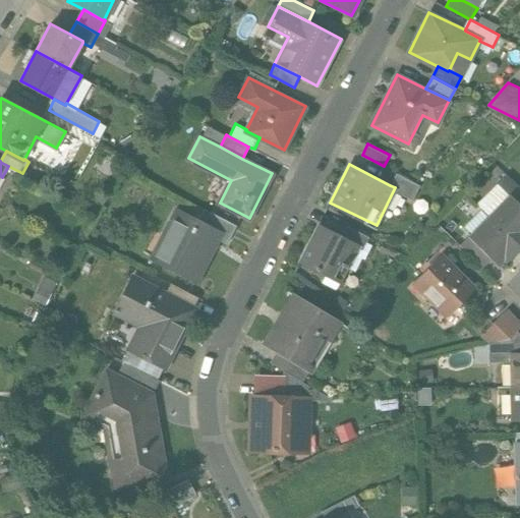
[(396,173),(390,185),(395,187),(394,189),(413,198),(420,184),(396,173)]
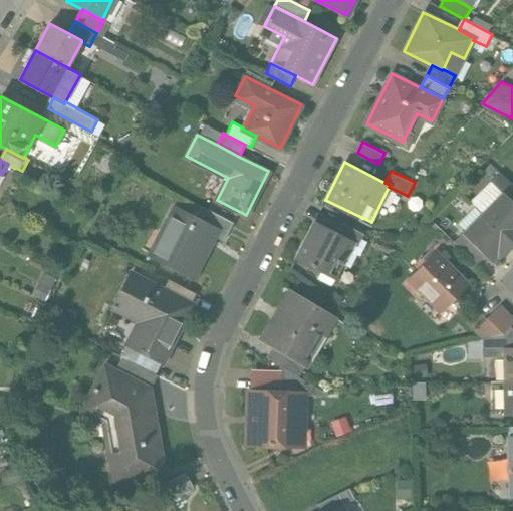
[(472,200),(483,212),(504,191),(512,200),(512,183),(501,171),(472,200)]
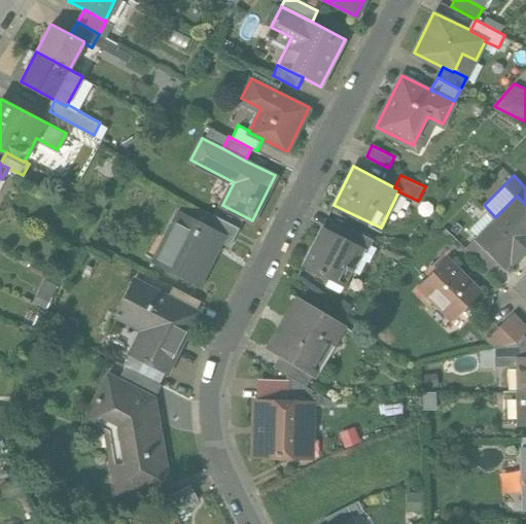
[(525,205),(517,196),(495,217),(525,246),(525,205)]
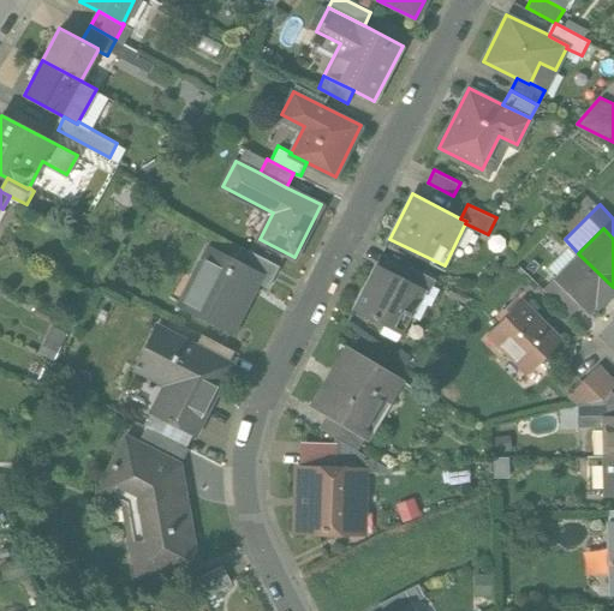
[(178,305),(233,333),(258,282),(248,276),(251,267),(242,262),(208,245),(178,305)]
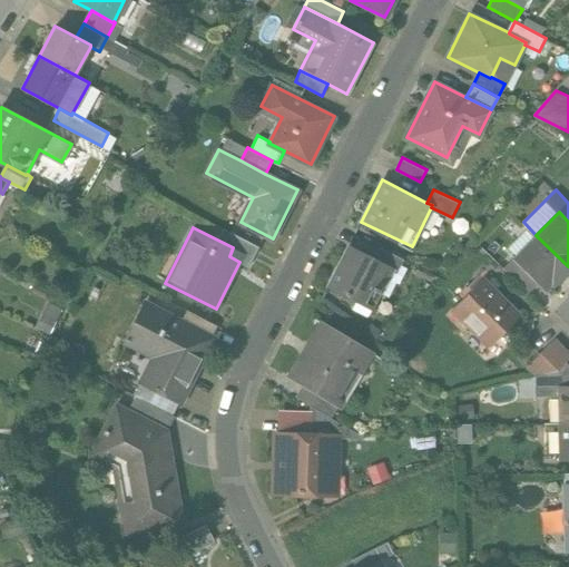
[(229,256),(239,262),(248,266),(258,246),(229,231),(224,243),(233,247),(229,256)]
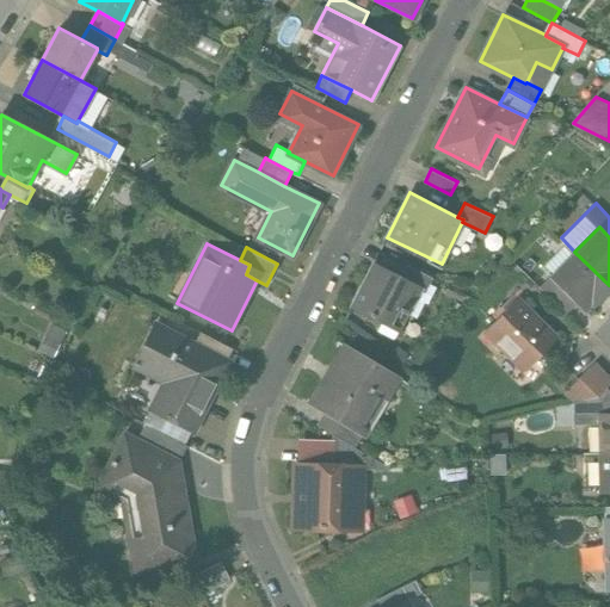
[(585,311),(609,287),(609,285),(574,252),(550,276),(577,303),(585,311)]
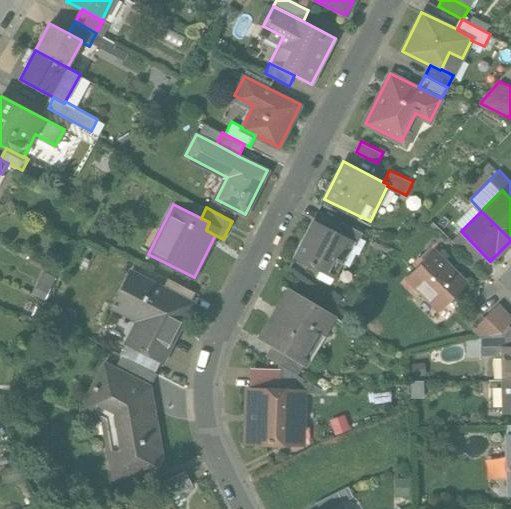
[(295,256),(335,276),(352,243),(353,241),(335,232),(336,231),(313,220),(295,256)]
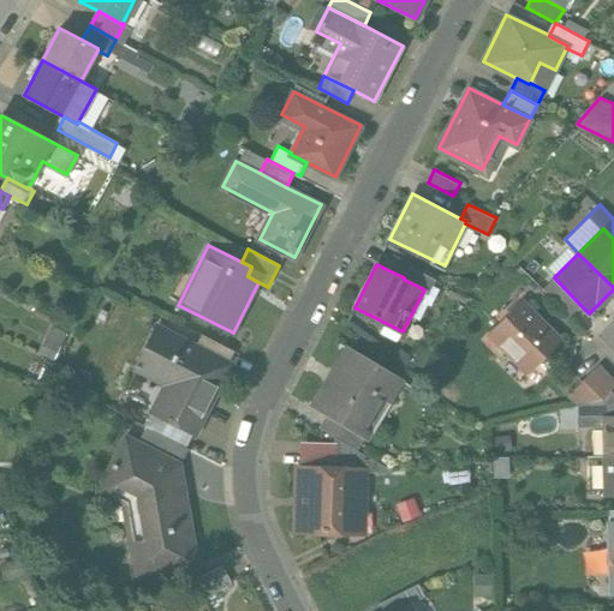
[(409,265),(404,277),(403,279),(424,289),(423,292),(428,294),(436,279),(409,265)]
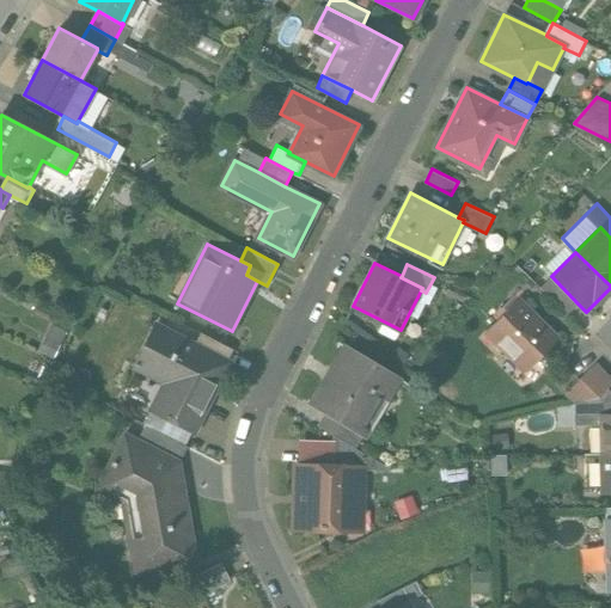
[(568,313),(578,304),(551,276),(541,287),(568,313)]
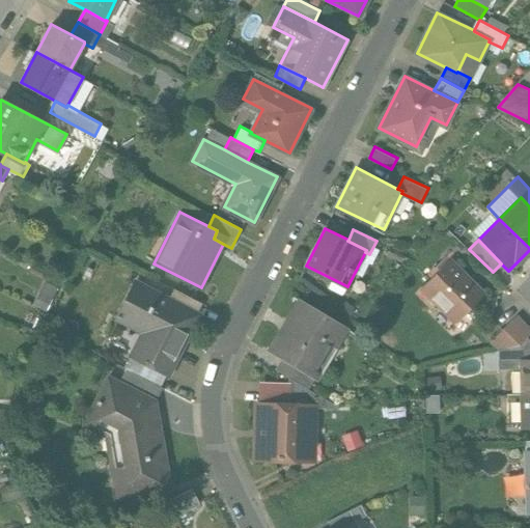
[(422,287),(456,322),(484,294),(450,259),(422,287)]
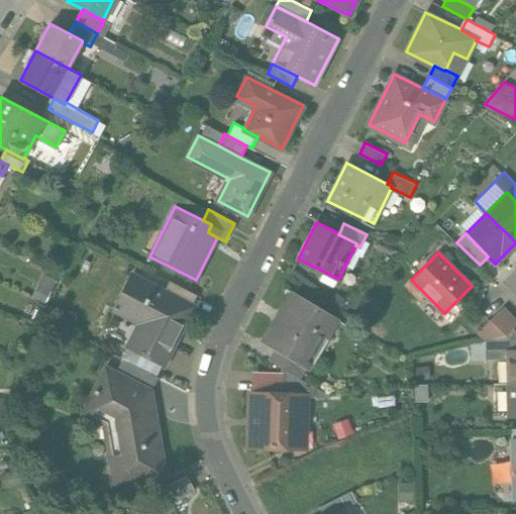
[(130,345),(163,362),(188,314),(165,302),(169,295),(136,278),(119,310),(142,321),(130,345)]
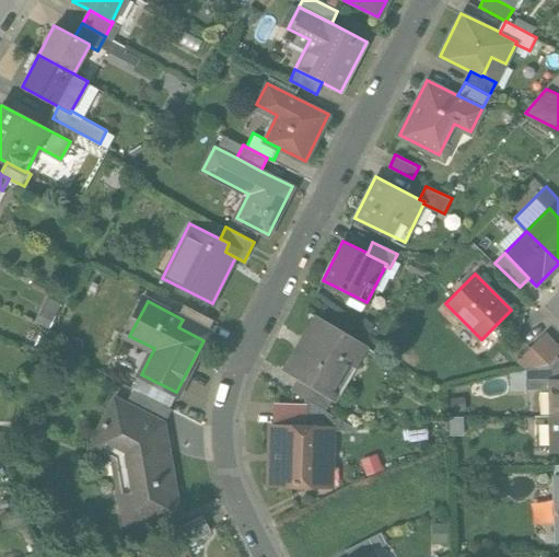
[(188,306),(183,320),(178,327),(204,340),(213,318),(188,306)]
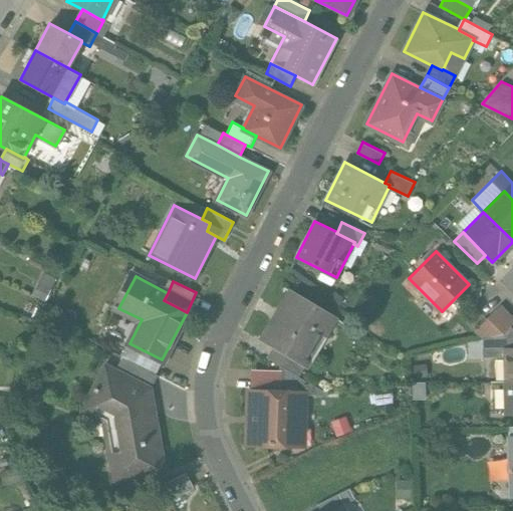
[(273,346),(302,363),(303,361),(320,332),(322,334),(333,315),(293,292),(276,321),(274,320),(262,339),(273,346)]
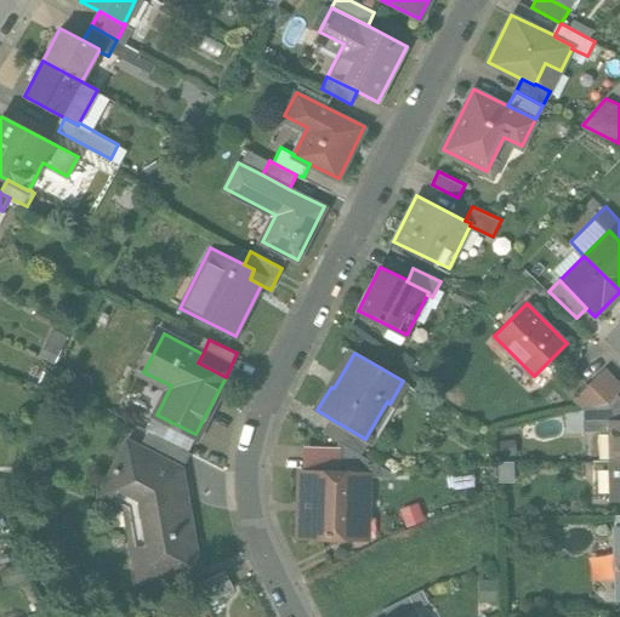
[(609,403),(618,394),(619,392),(619,386),(603,369),(575,398),(586,409),(609,403)]
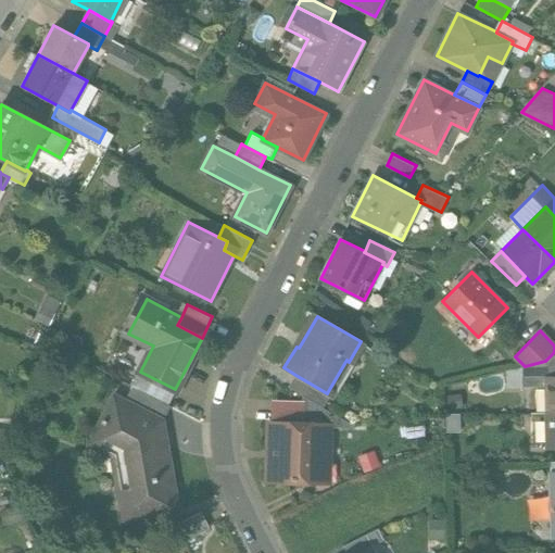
[(547,378),(554,377),(554,354),(553,353),(545,361),(525,366),(521,366),(521,387),(547,386),(547,378)]
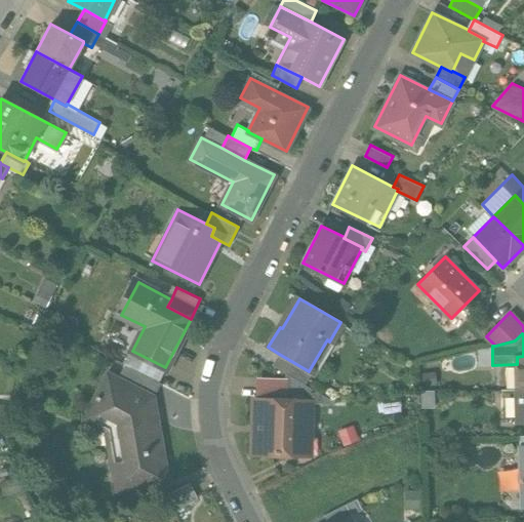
[(309,371),(279,354),(273,365),(285,372),(304,384),(311,370),(310,369),(309,371)]
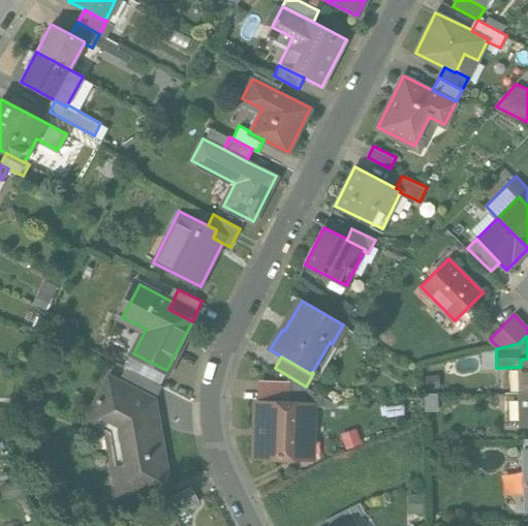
[(126,366),(119,381),(156,400),(162,384),(126,366)]
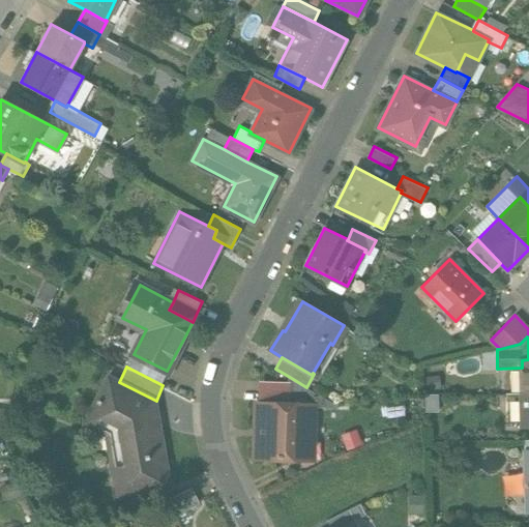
[(439,375),(425,377),(428,391),(441,389),(439,375)]
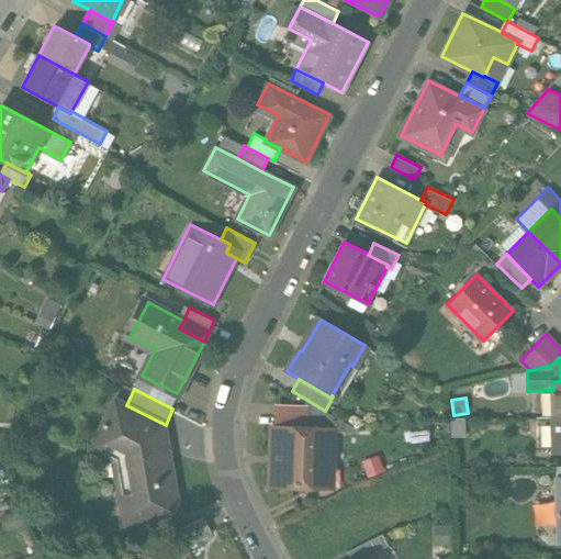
[(325,411),(305,399),(305,428),(332,429),(332,432),(345,432),(345,422),(325,411)]
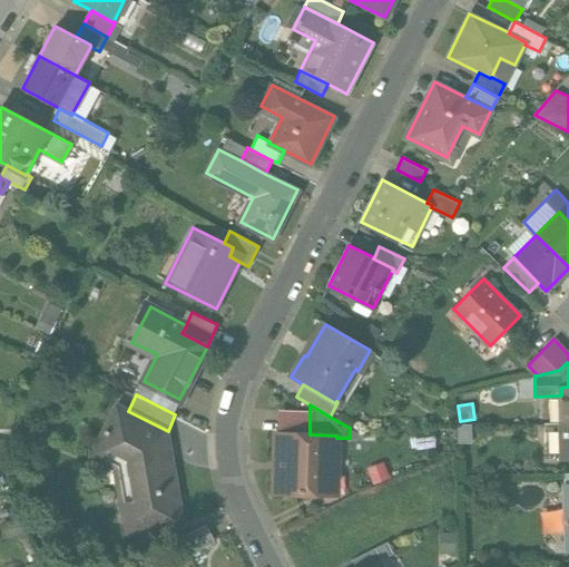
[(118,481),(126,530),(182,521),(168,431),(128,411),(118,406),(95,449),(121,463),(125,480),(118,481)]
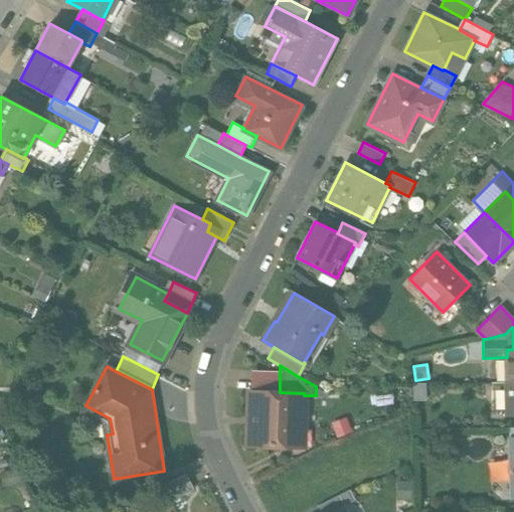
[(426,382),(412,383),(413,399),(426,399),(426,382)]
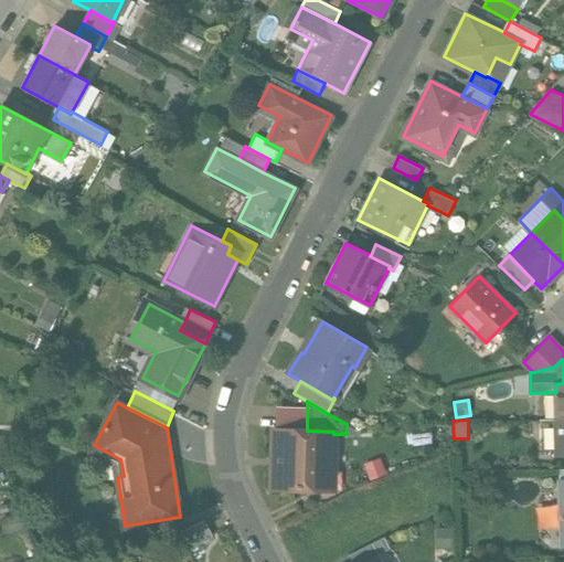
[(273,487),(332,489),(333,434),(333,432),(307,431),(275,430),(273,487)]
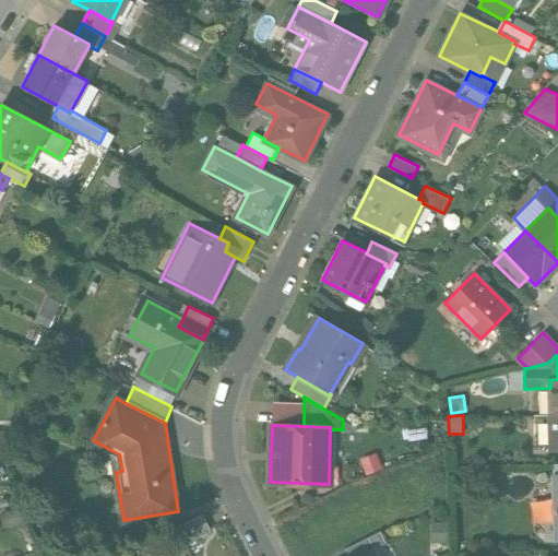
[(181,521),(187,536),(210,528),(204,513),(181,521)]
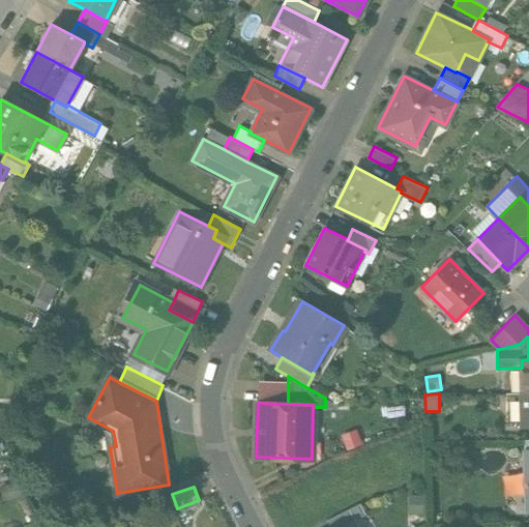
[(423,495),(409,495),(409,514),(423,513),(423,495)]
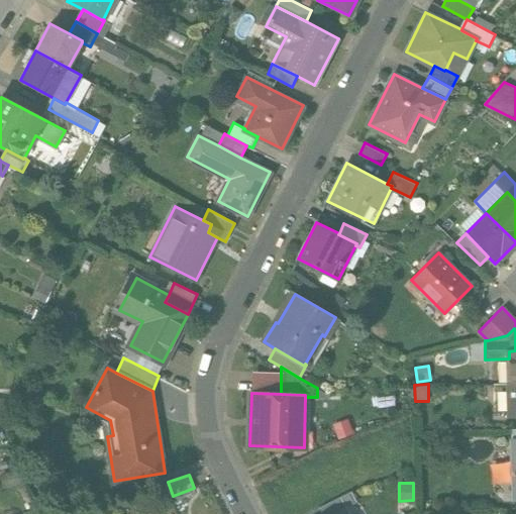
[(322,513),(331,513),(344,508),(357,501),(352,490),(319,507),(322,513)]
